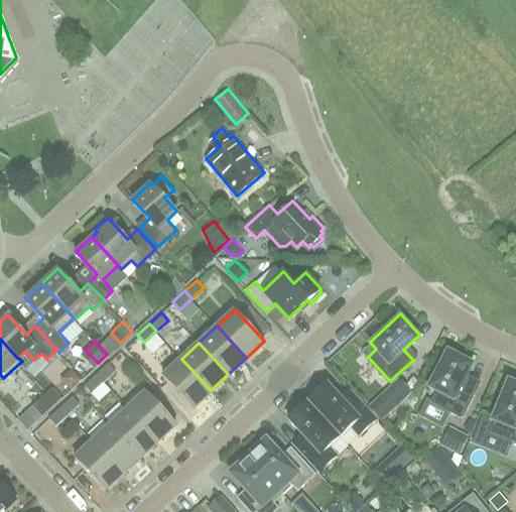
[(473,362),(447,349),(428,385),(436,389),(430,399),(461,415),(476,388),(463,381),(473,362)]
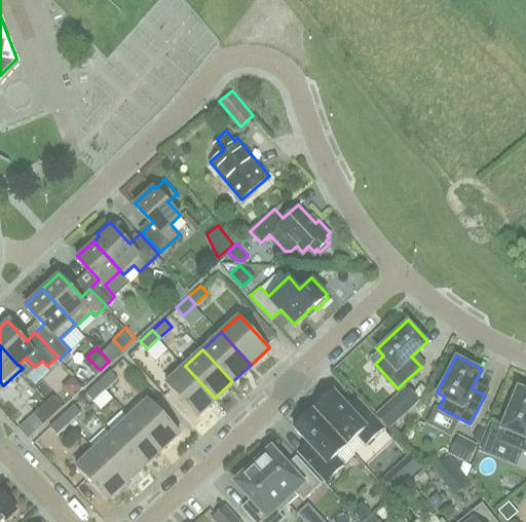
[(215,398),(185,366),(166,383),(196,415),(215,398)]
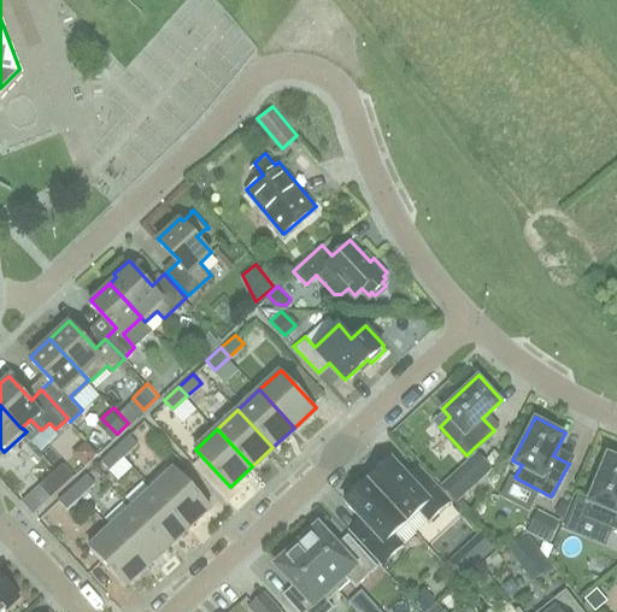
[(115,445),(123,454),(137,441),(129,431),(115,445)]
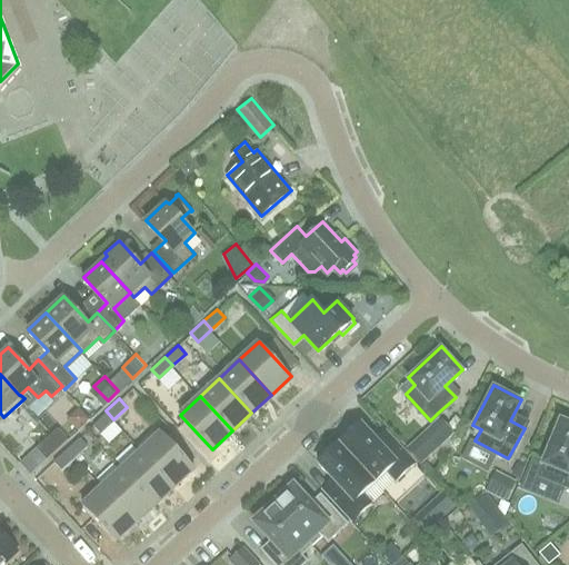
[(113,419),(106,410),(93,423),(101,432),(113,419)]
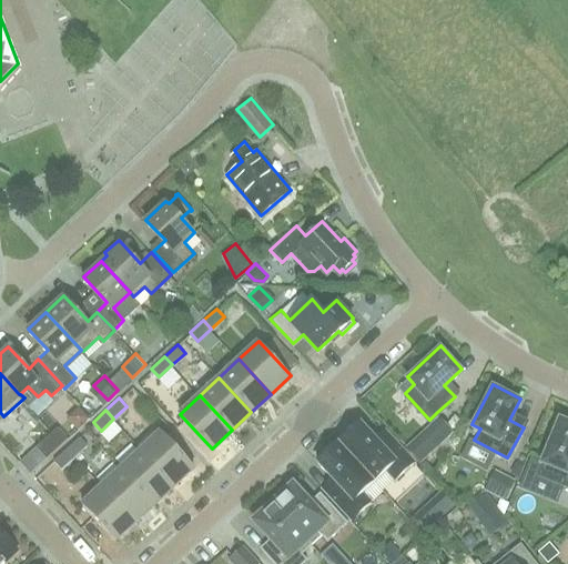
[(449,425),(437,412),(429,420),(405,442),(417,455),(449,425)]
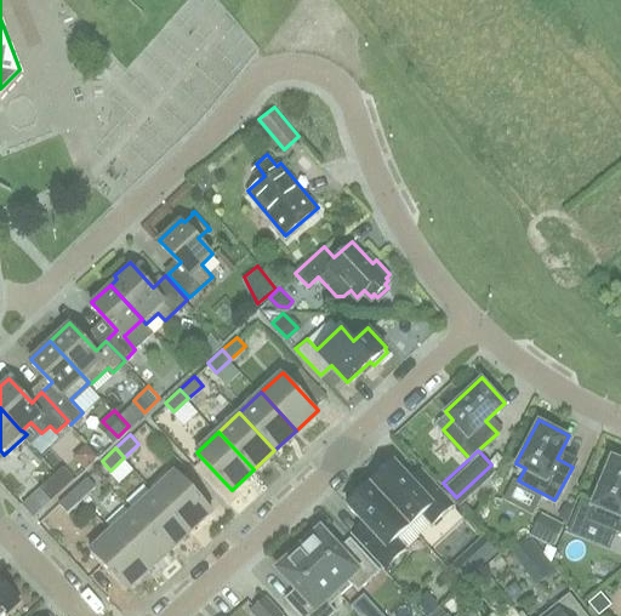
[(592,502),(580,497),(567,529),(581,535),(588,517),(620,529),(620,458),(611,455),(592,502)]
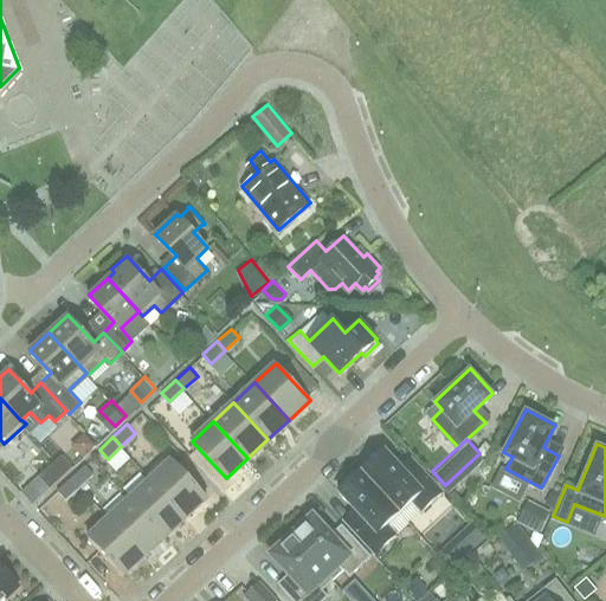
[(371,460),(360,471),(398,512),(412,499),(421,509),(443,489),(418,463),(407,473),(384,448),(381,451),(378,450),(374,451),(371,454),(369,458),(371,460)]
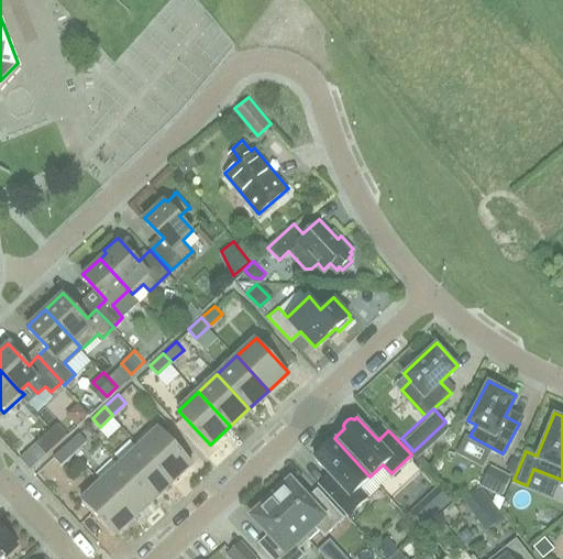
[(57,422),(35,441),(46,452),(67,433),(57,422)]
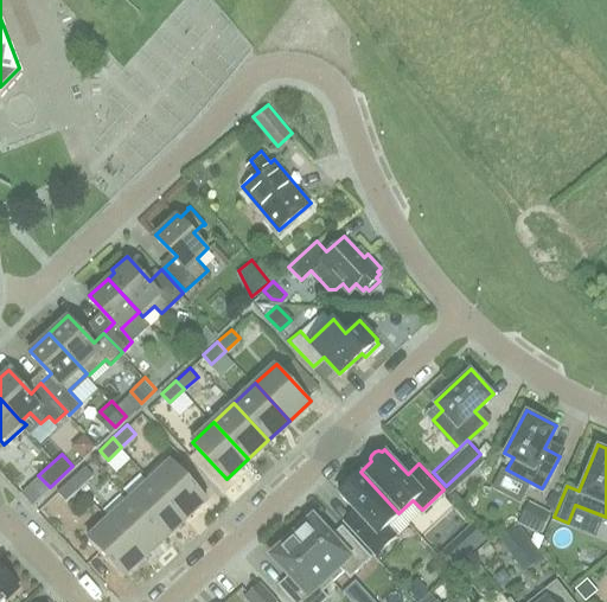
[(152,479),(186,517),(208,497),(173,460),(152,479)]
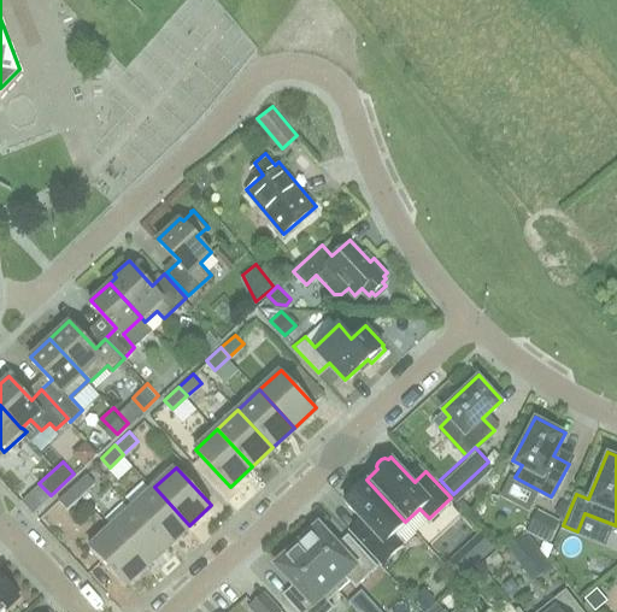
[(72,484),(81,494),(95,481),(87,471),(72,484)]
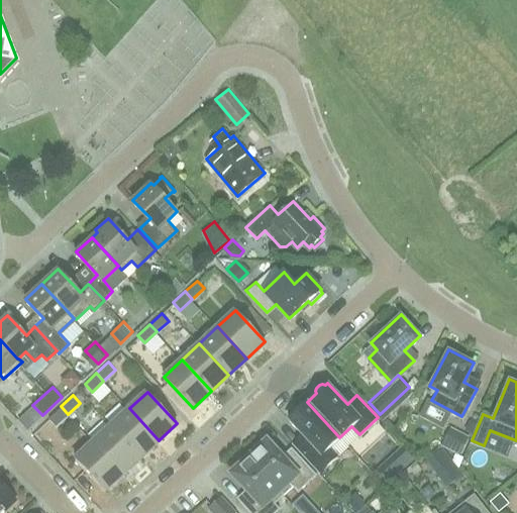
[(339,437),(307,402),(300,408),(298,406),(295,408),(292,410),(290,414),(291,416),(289,418),(308,439),(299,448),(320,471),(337,453),(330,445),(339,437)]
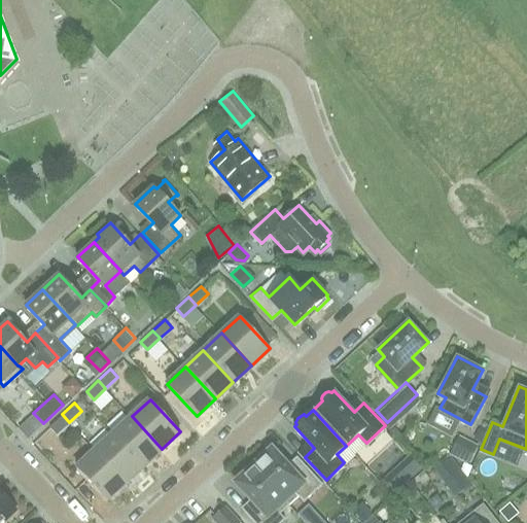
[(69,422),(62,414),(49,425),(57,432),(69,422)]
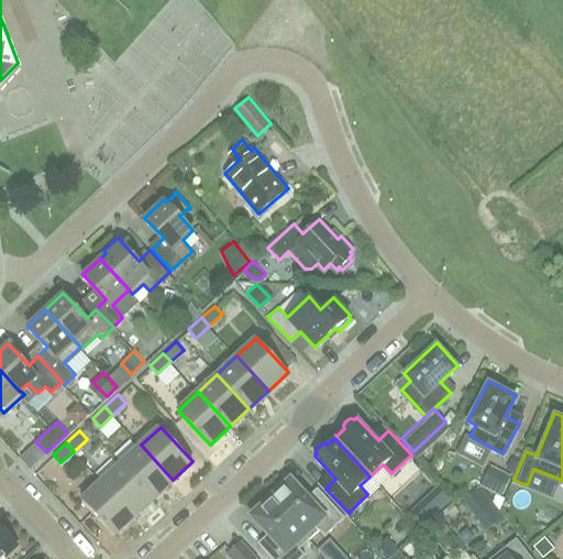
[(173,480),(141,445),(121,463),(153,497),(173,480)]
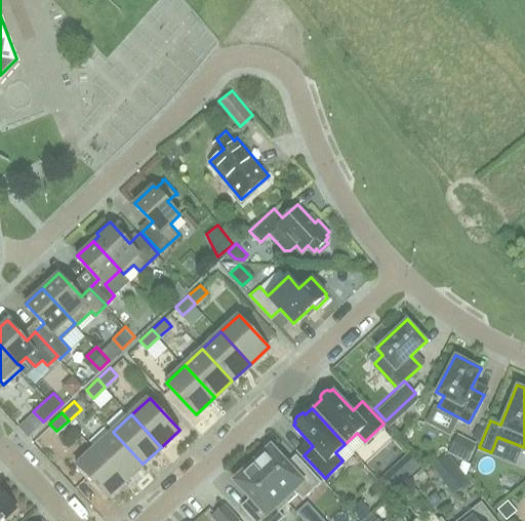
[(143,464),(113,432),(94,448),(124,480),(143,464)]
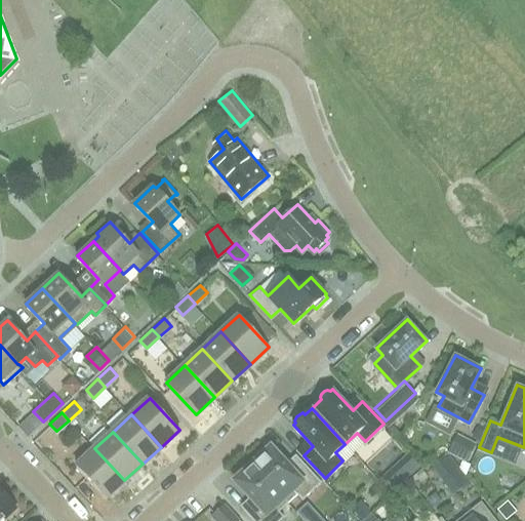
[(463,435),(455,452),(467,458),(476,442),(463,435)]
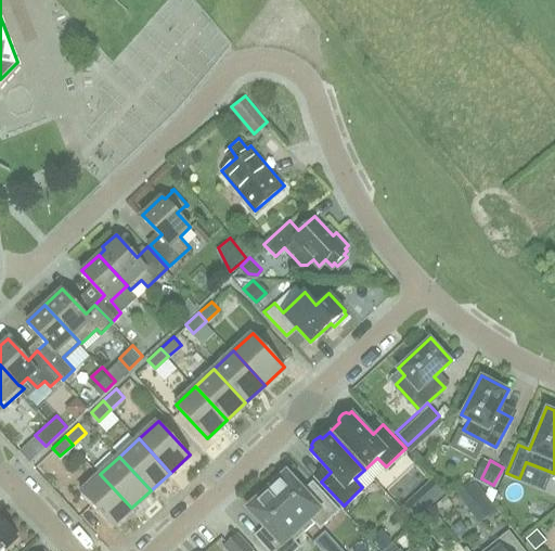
[(270,486),(268,488),(305,528),(314,520),(320,525),(339,508),(315,482),(308,489),(302,489),(286,471),(283,474),(278,473),(269,482),(270,486)]
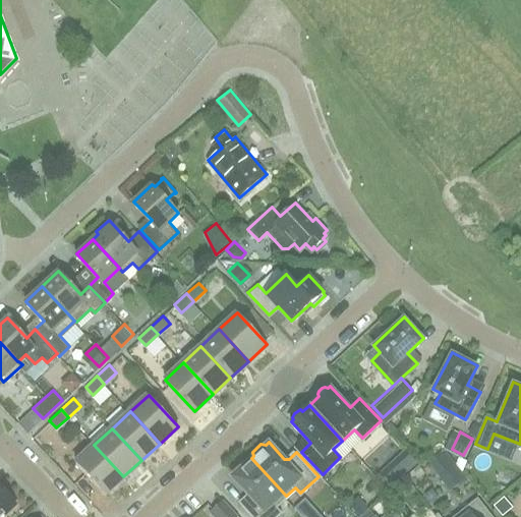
[(123,476),(94,445),(75,462),(105,494),(123,476)]
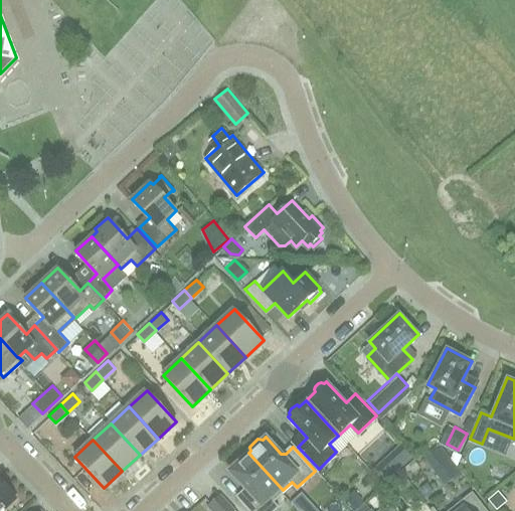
[(399,442),(371,468),(384,481),(412,455),(399,442)]
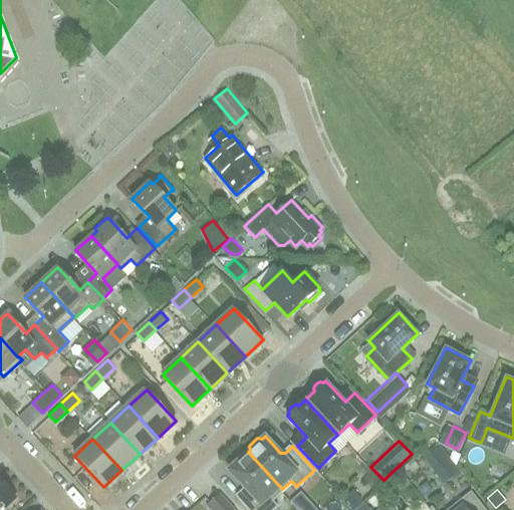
[(458,469),(439,442),(424,452),(443,479),(458,469)]
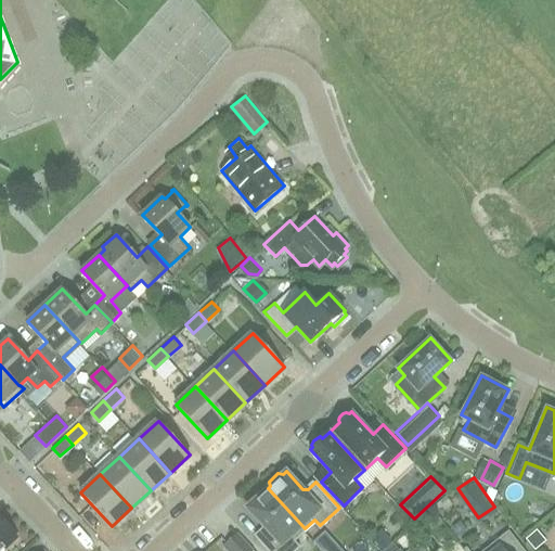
[(305,528),(268,488),(265,491),(259,490),(250,499),(252,503),(248,507),(265,525),(265,529),(257,536),(271,550),(292,550),(299,545),(294,538),(305,528)]
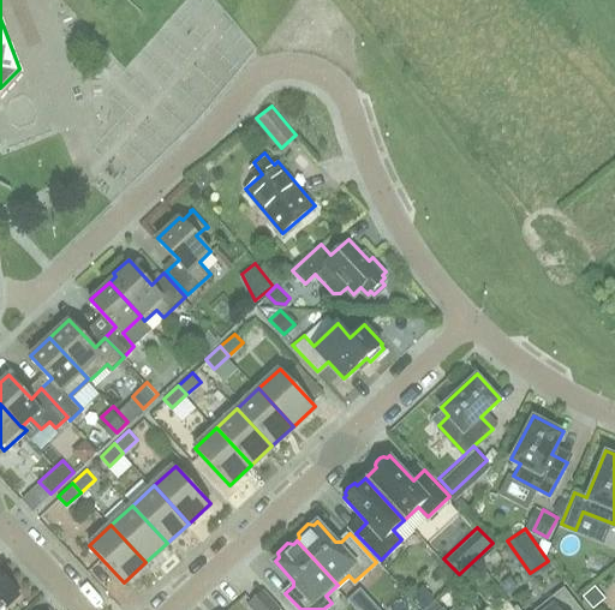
[(0,609),(18,593),(12,587),(16,585),(3,570),(0,572),(0,609)]
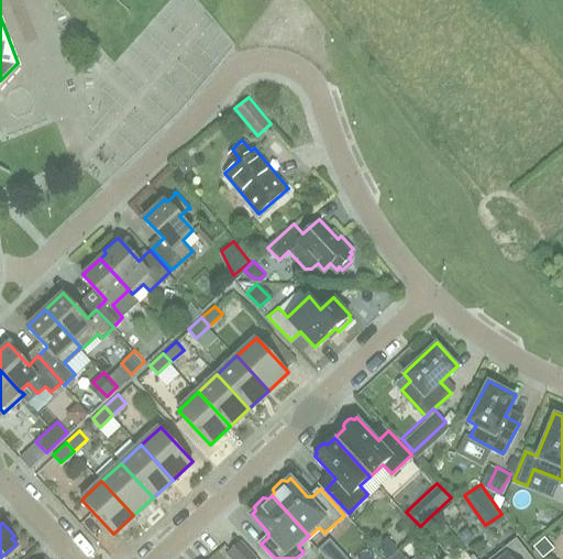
[(544,534),(533,544),(542,555),(553,545),(544,534)]
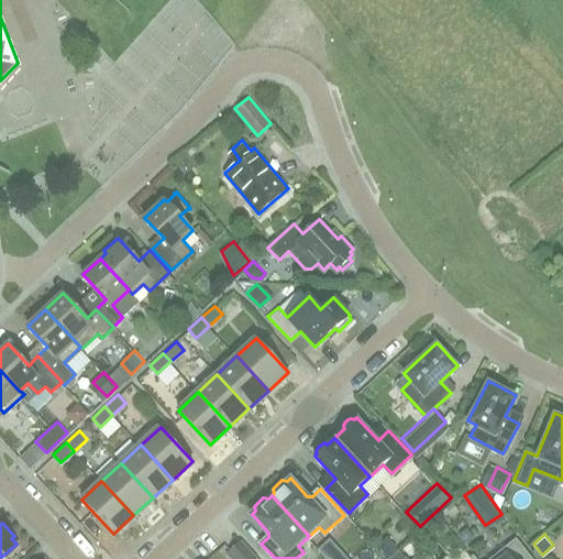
[(533,558),(516,536),(486,558),(533,558)]
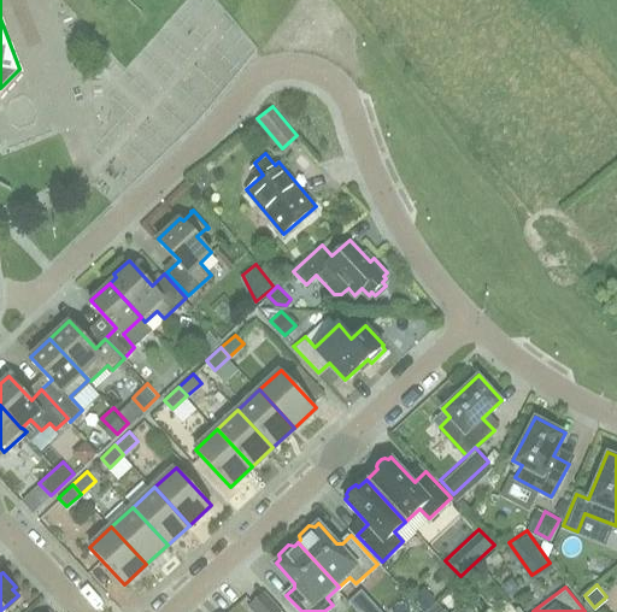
[(280,611),(285,610),(268,588),(256,598),(266,611),(280,611)]
